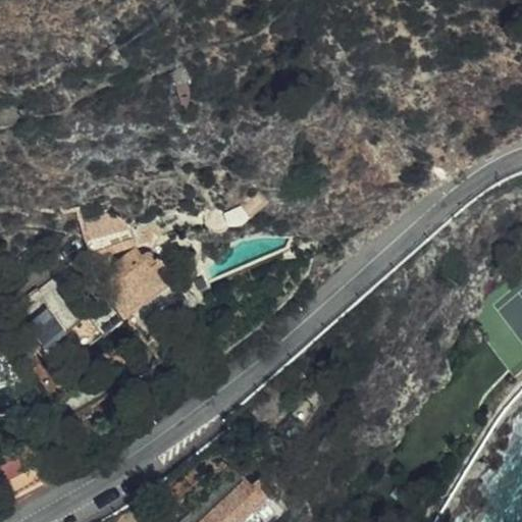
[(132,226),(87,240),(89,253),(90,252),(92,255),(95,257),(98,258),(138,243),(132,226)]
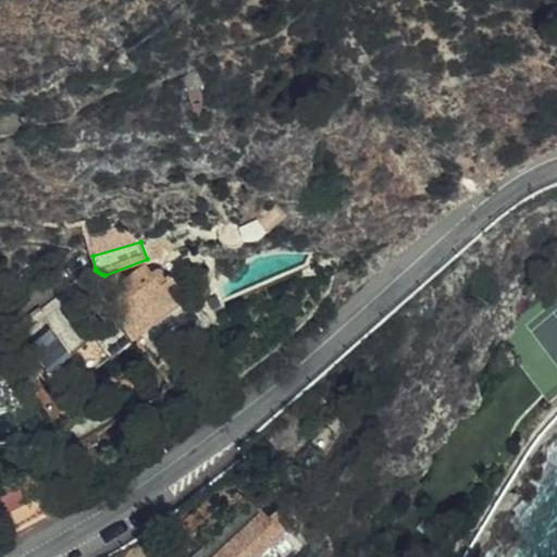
[(132,286),(111,301),(132,330),(137,336),(192,298),(199,291),(193,284),(202,267),(190,263),(172,277),(168,271),(163,269),(161,269),(156,271),(152,267),(146,271),(143,268),(127,279),(132,286)]
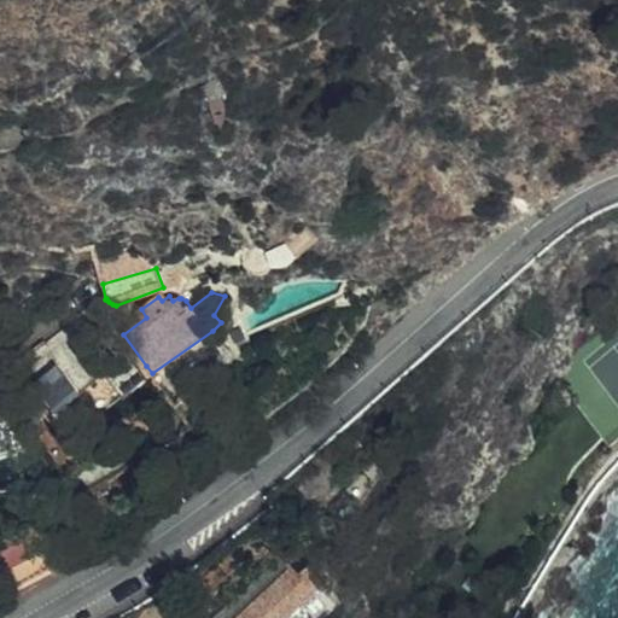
[(105,365),(52,406),(59,417),(111,379),(126,396),(152,378),(114,328),(98,340),(105,350),(100,355),(105,365)]
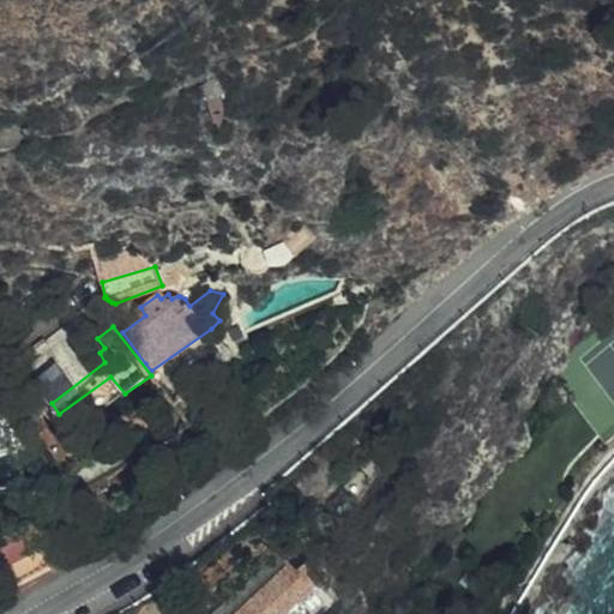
[(25,368),(31,377),(85,335),(79,327),(25,368)]
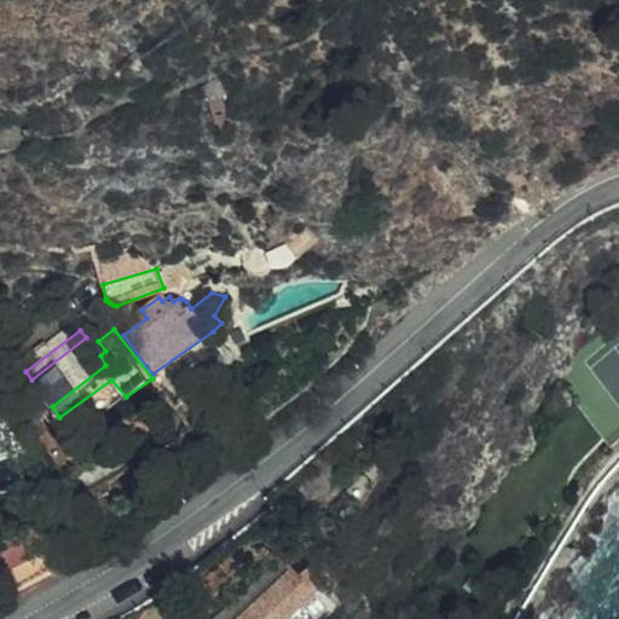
[(32,380),(52,406),(105,365),(100,356),(105,351),(98,341),(98,340),(91,343),(86,337),(32,380)]
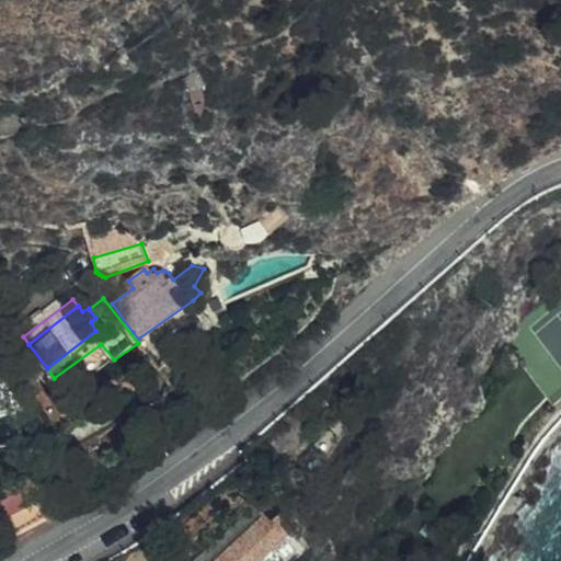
[(0,350),(0,409),(6,409),(1,386),(23,380),(0,350)]
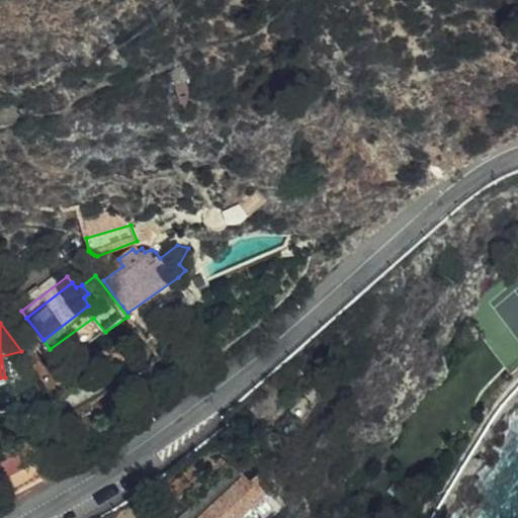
[(65,380),(44,352),(32,360),(55,389),(65,380)]
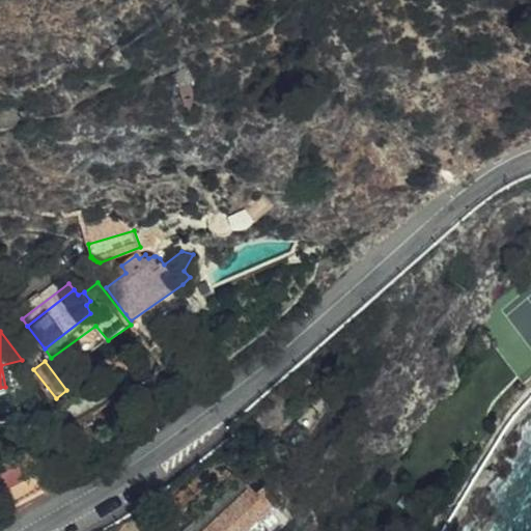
[(0,463),(0,479),(11,500),(61,476),(43,442),(0,463)]
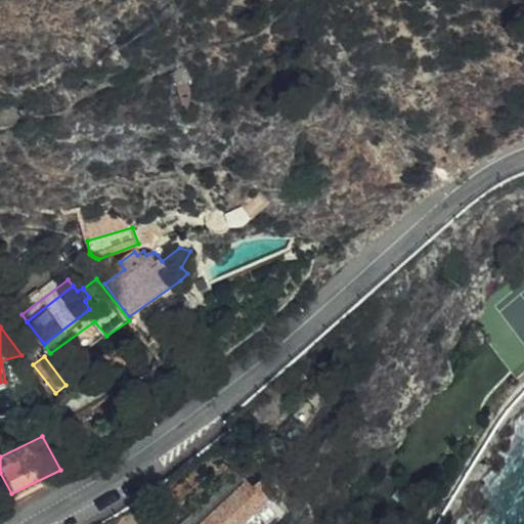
[(282,490),(265,470),(252,481),(247,476),(221,499),(213,491),(207,498),(214,507),(195,523),(246,523),(260,512),(268,519),(280,509),(272,499),(282,490)]
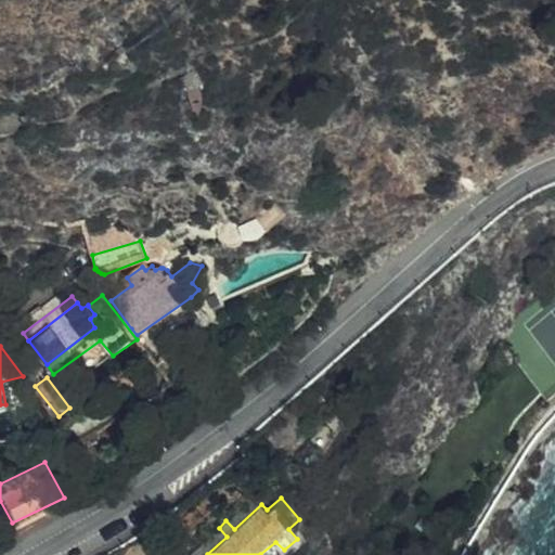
[(207,554),(227,537),(219,528),(189,554),(207,554)]
